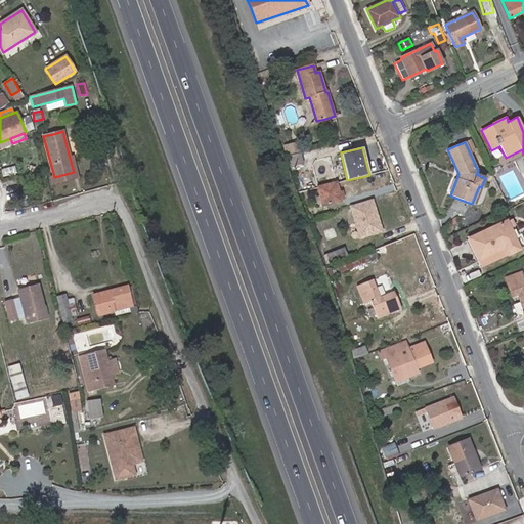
[(66,180),(78,177),(72,157),(70,158),(74,172),(54,177),(51,177),(53,183),(66,180)]
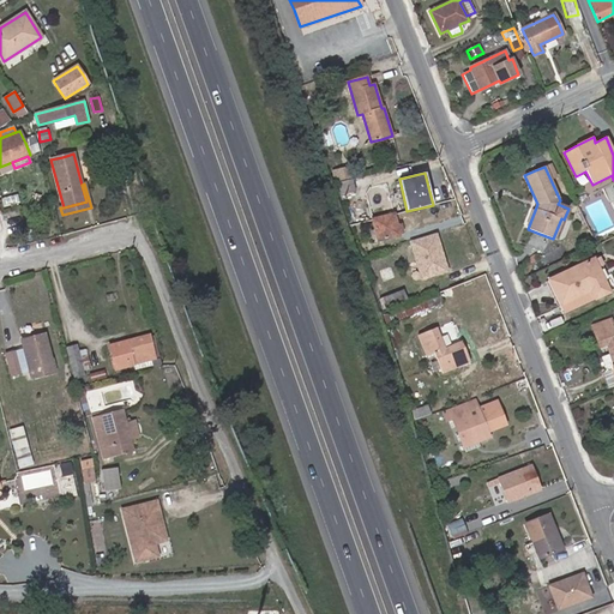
[(397,226),(393,215),(372,220),(378,241),(399,236),(398,233),(397,226)]
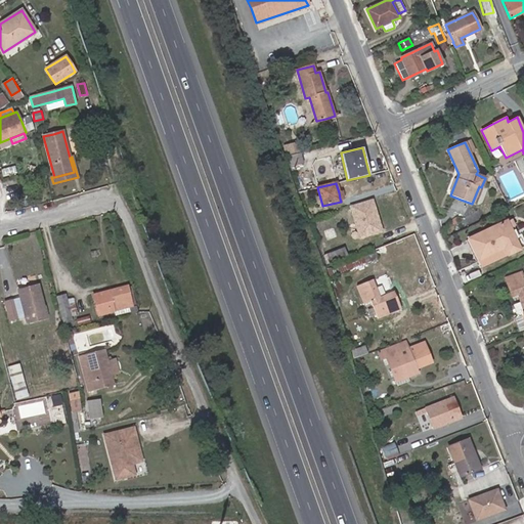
[(350,205),(360,237),(386,230),(376,197),(350,205)]
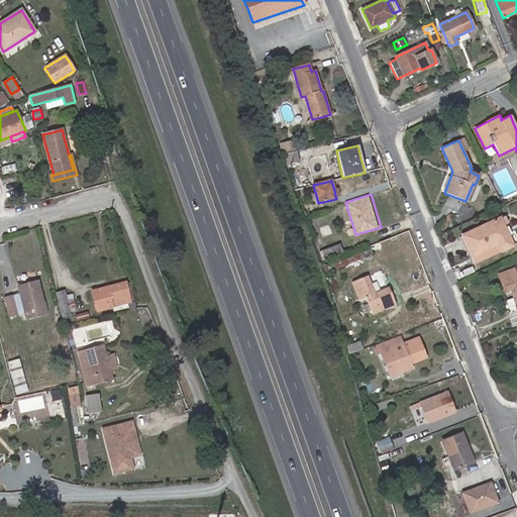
[(513,246),(500,218),(461,235),(472,256),(498,244),(501,251),(513,246)]
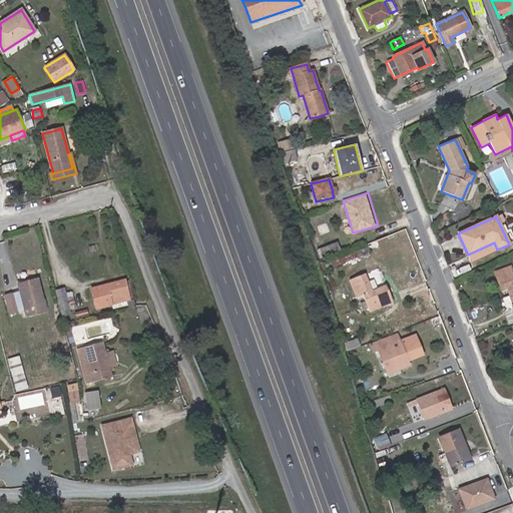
[(320,259),(340,250),(336,242),(317,250),(320,259)]
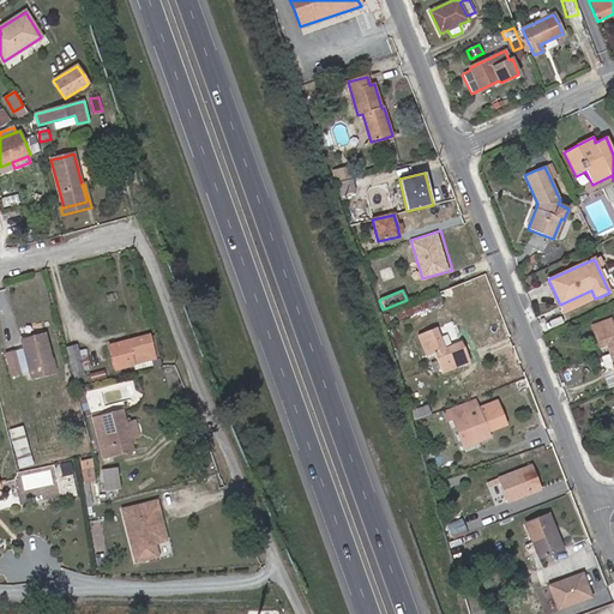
[(565,313),(595,299),(591,290),(560,305),(565,313)]
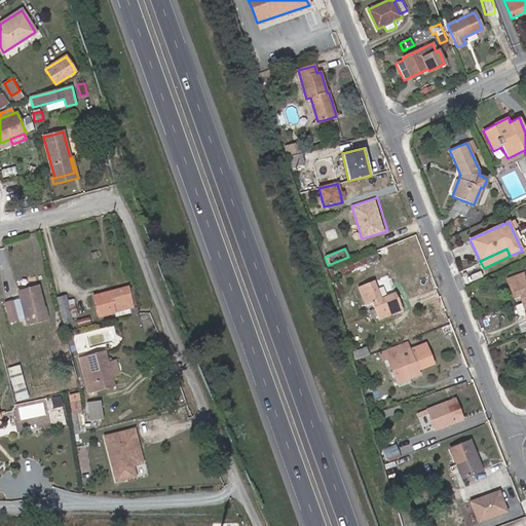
[(525,279),(524,274),(508,280),(515,298),(521,295),(524,304),(525,305),(525,309),(525,313),(525,315),(525,279)]
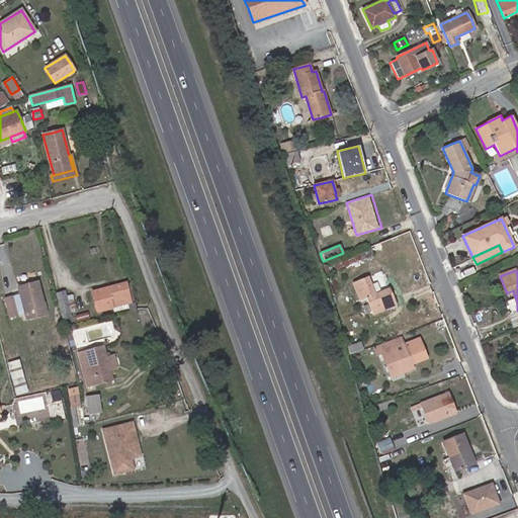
[(397,306),(392,293),(389,288),(375,293),(368,277),(363,278),(352,283),(359,300),(366,297),(368,303),(373,315),(397,306)]
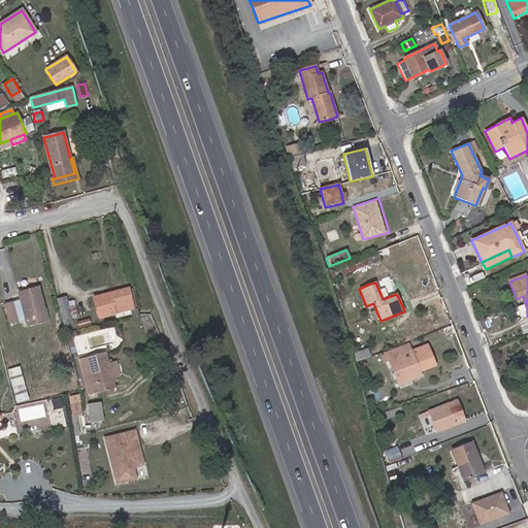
[(46,320),(38,288),(28,290),(19,293),(27,325),(37,323),(46,320)]
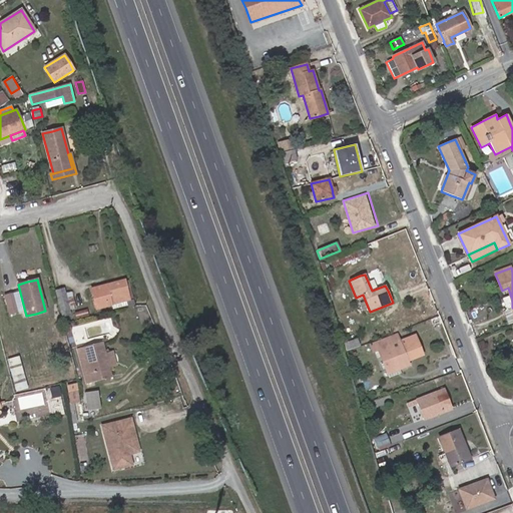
[(128,300),(124,281),(91,290),(96,309),(112,305),(112,304),(128,300)]
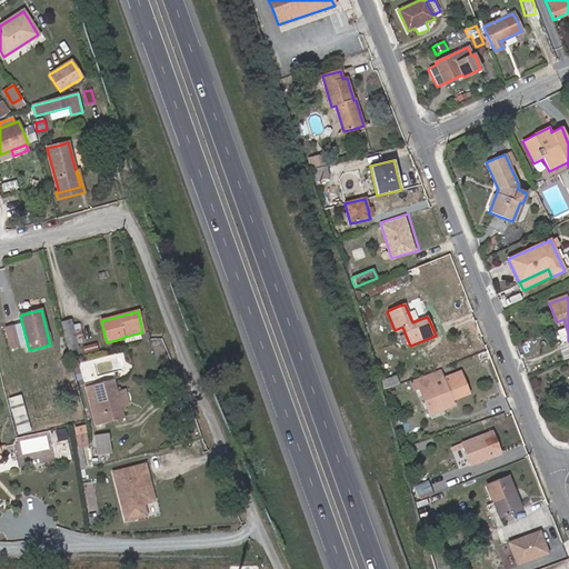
[(77,348),(70,321),(63,323),(70,349),(77,348)]
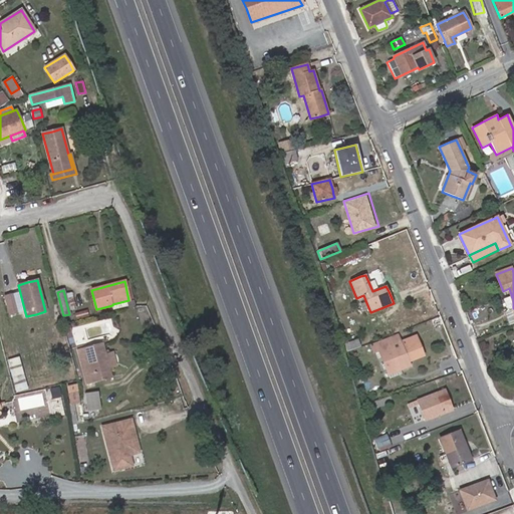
[(18,311),(13,294),(5,296),(9,314),(18,311)]
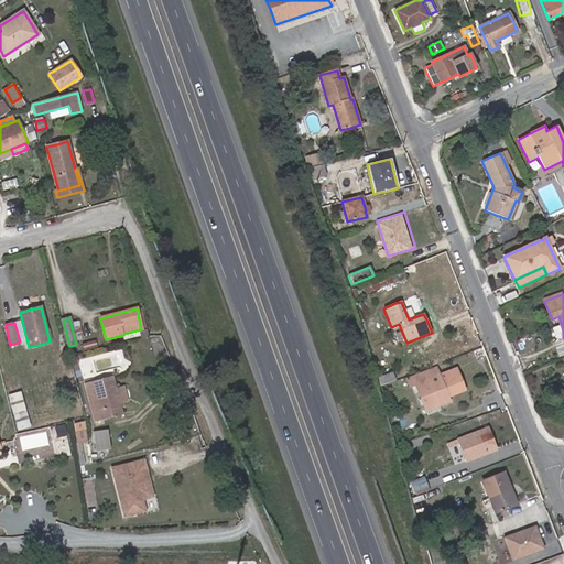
[(444,388),(435,366),(407,378),(410,387),(415,384),(421,398),(425,411),(449,401),(444,388)]
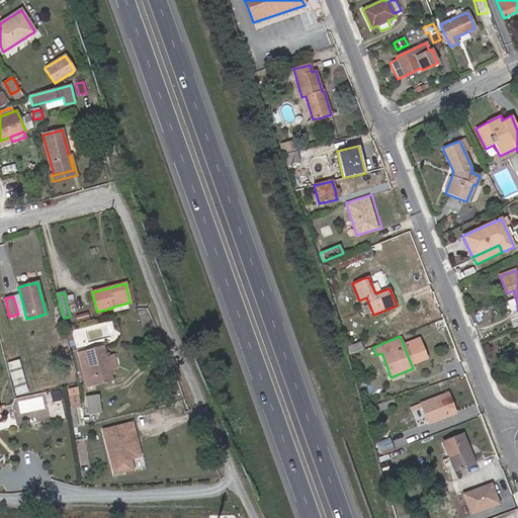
[(363,348),(360,342),(347,347),(349,354),(363,348)]
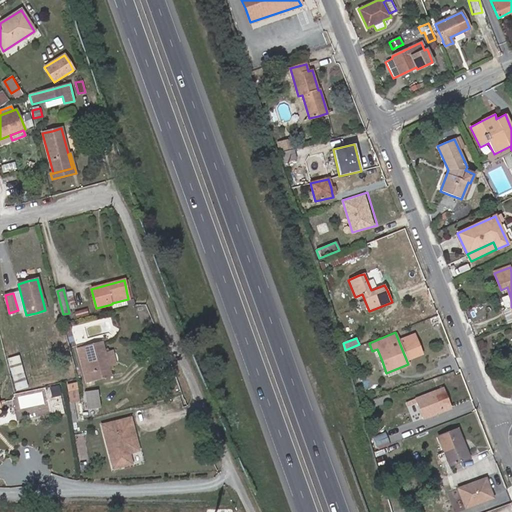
[(110,376),(101,343),(78,349),(86,382),(110,376)]
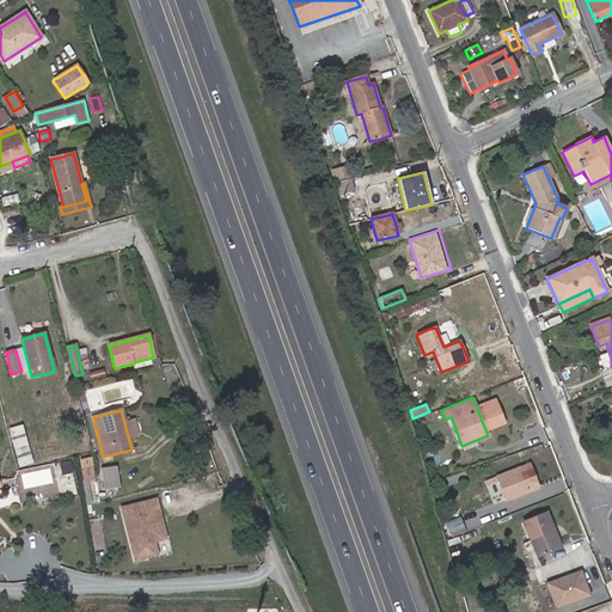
[(24,423),(11,427),(17,453),(31,450),(24,423)]
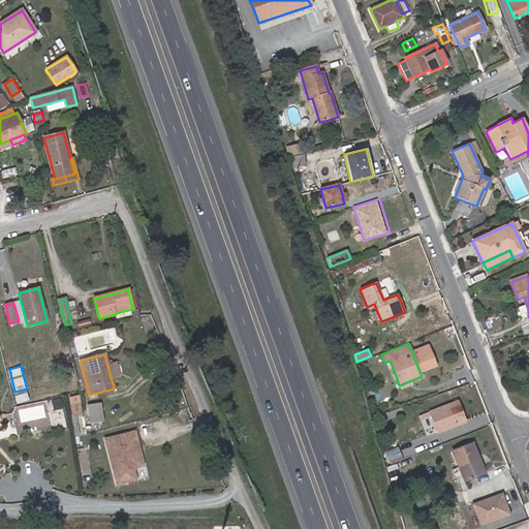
[(71,403),(74,414),(83,412),(81,401),(71,403)]
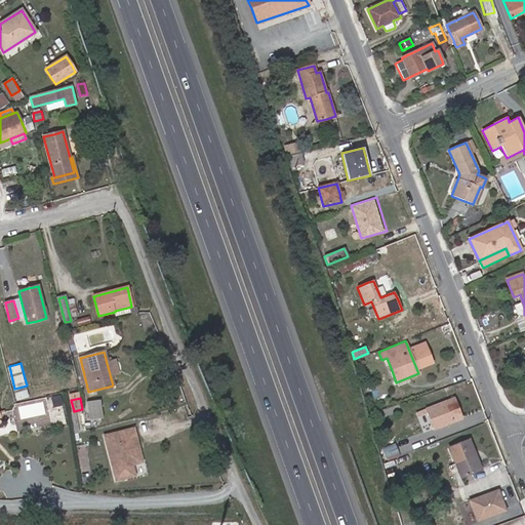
[(462,418),(455,399),(426,409),(433,430),(443,426),(443,425),(446,422),(447,425),(462,418)]
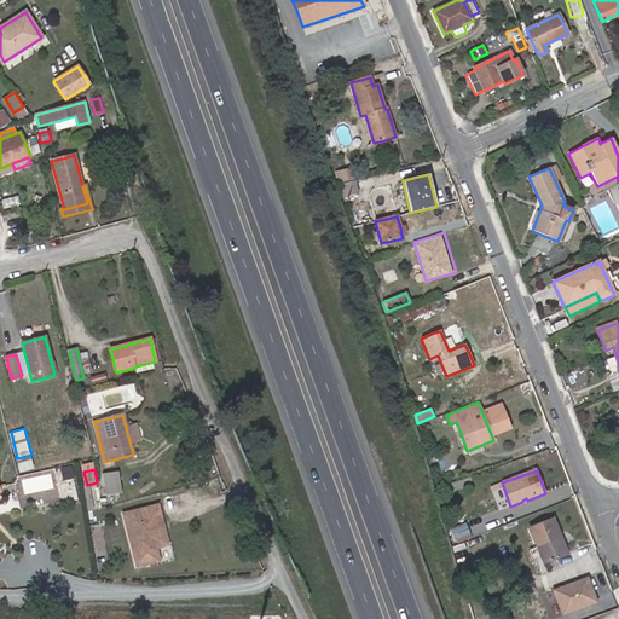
[(121,490),(119,476),(103,478),(105,492),(121,490)]
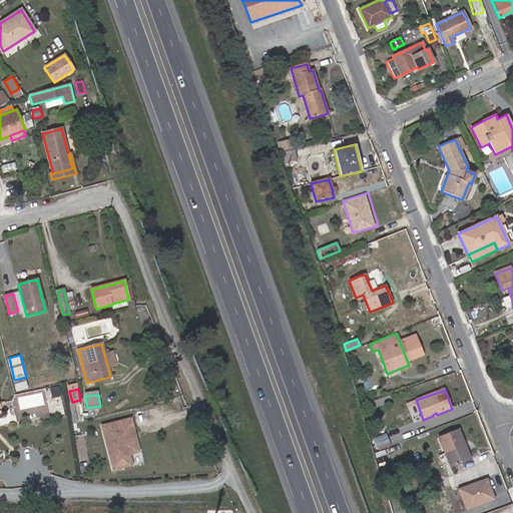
[(139,451),(130,419),(102,426),(113,470),(131,465),(129,454),(139,451)]
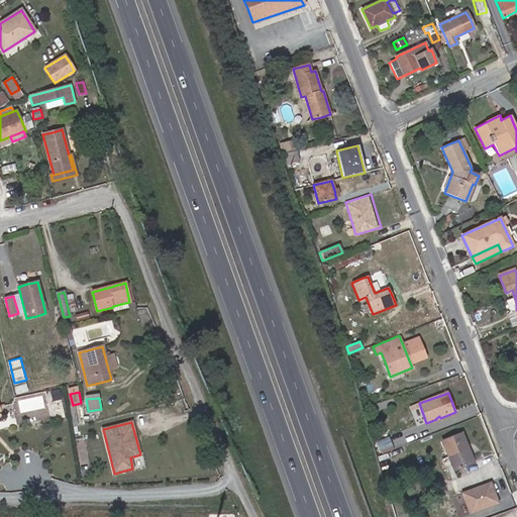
[(474,462),(461,433),(452,437),(442,441),(453,471),(463,467),(474,462)]
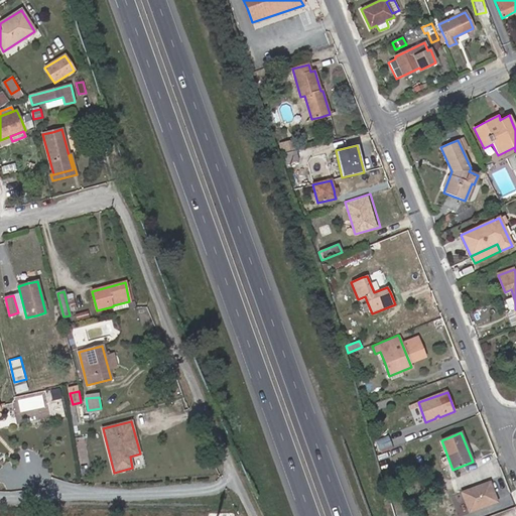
[(496,501),(489,483),(463,493),(470,511),(496,501)]
